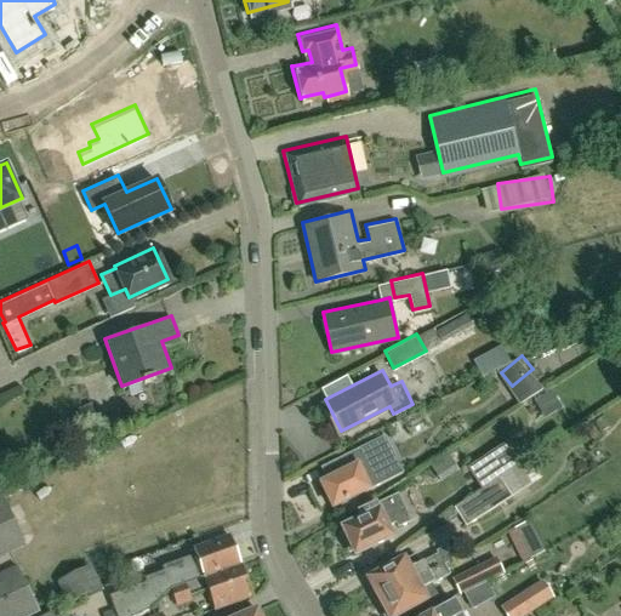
[(560,404),(551,388),(534,399),(543,415),(560,404)]
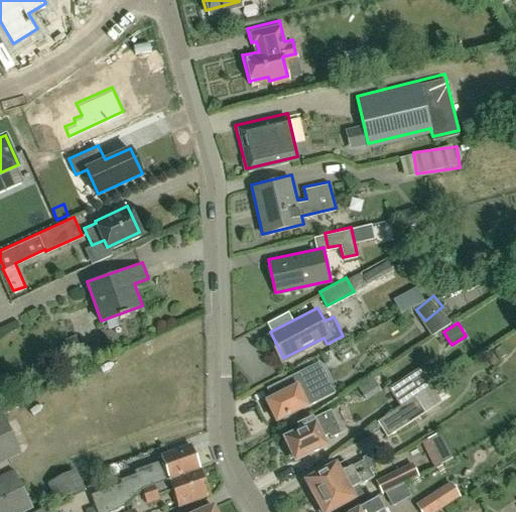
[(320,359),(291,373),(296,384),(272,395),(268,398),(278,418),(336,390),(320,359)]
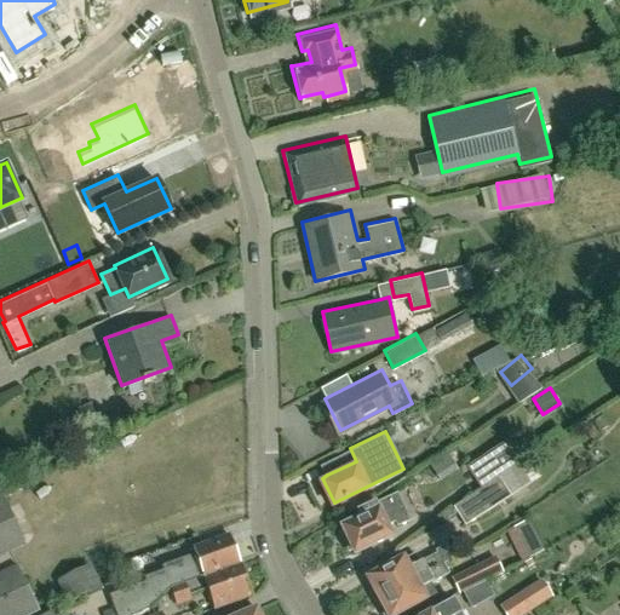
[(511,435),(474,459),(488,482),(499,475),(526,458),(511,435)]
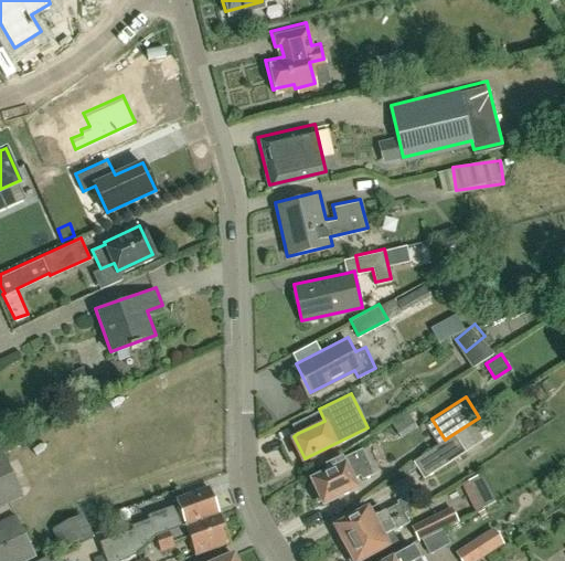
[(411,414),(407,410),(392,420),(394,425),(411,414)]
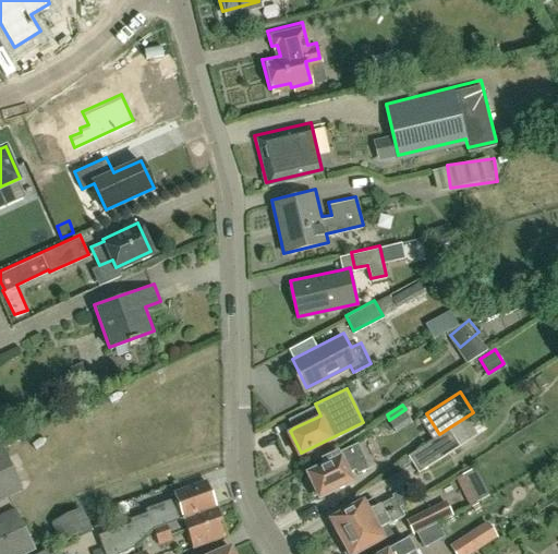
[(419,470),(461,444),(449,428),(439,434),(433,438),(408,454),(419,470)]
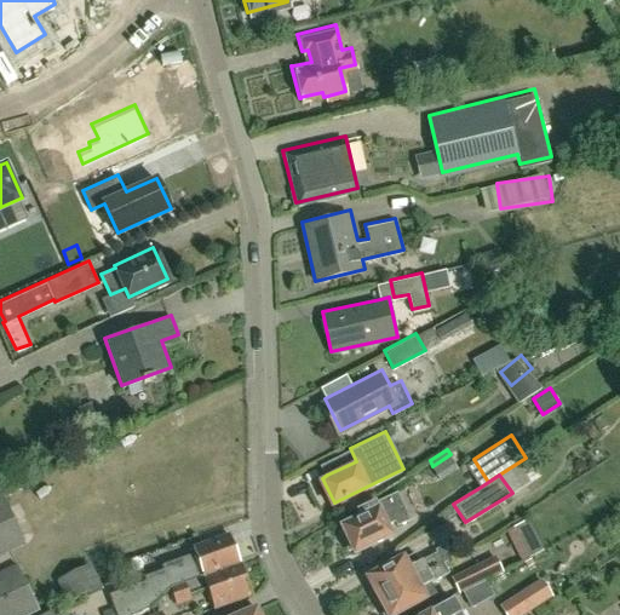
[(354,551),(394,533),(389,522),(395,518),(397,523),(411,517),(399,489),(357,509),(360,513),(340,522),(345,534),(343,535),(349,547),(351,546),(354,551)]
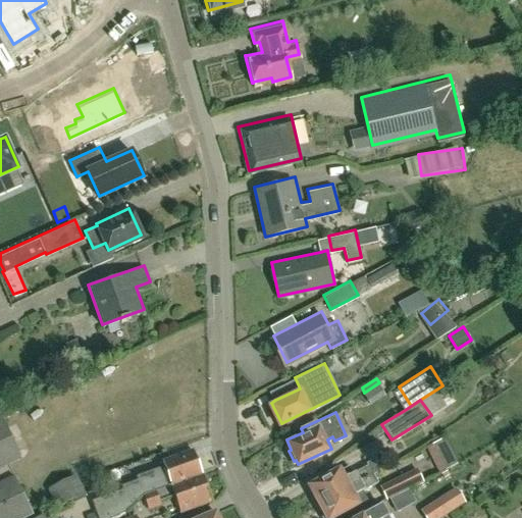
[(0,466),(22,456),(2,414),(0,414),(0,466)]
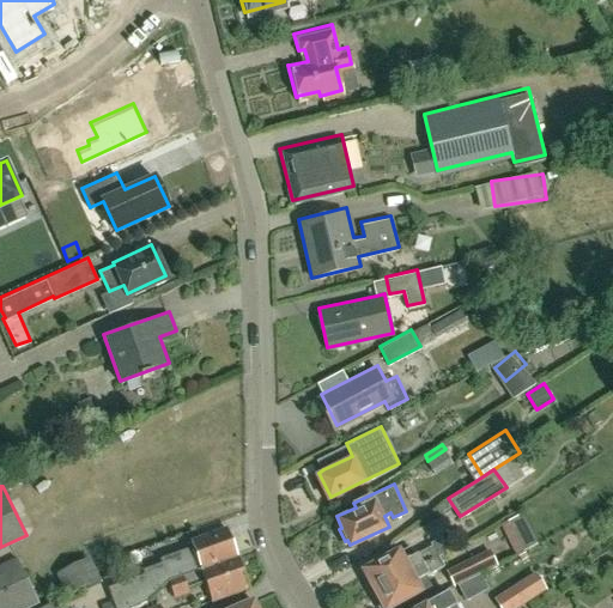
[(521,510),(507,517),(522,548),(538,541),(521,510)]
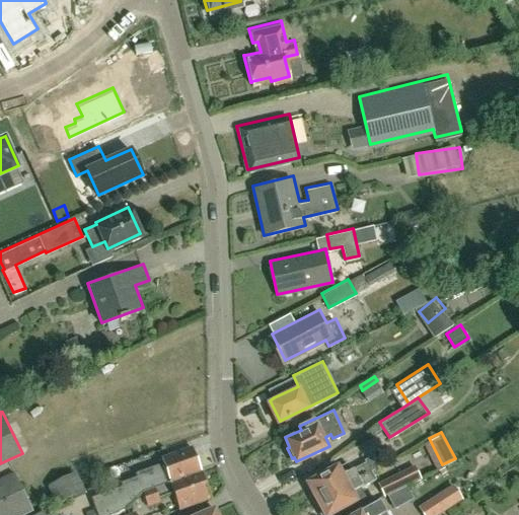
[(143,489),(201,467),(193,444),(161,455),(163,460),(136,470),(137,474),(121,481),(122,485),(91,495),(97,514),(105,514),(123,507),(135,497),(142,490),(143,489)]
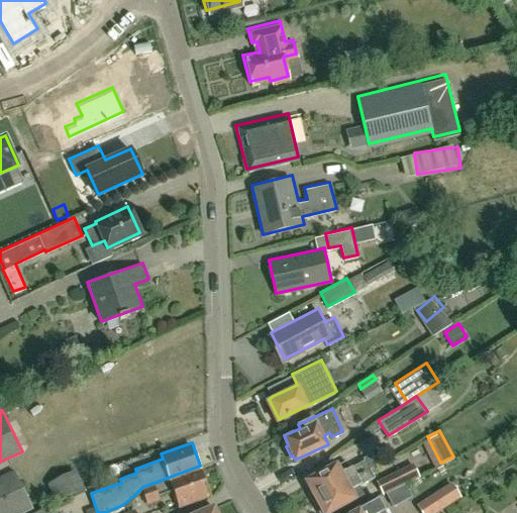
[(312,491),(315,496),(357,474),(371,467),(382,462),(376,449),(362,456),(363,459),(352,466),(350,467),(345,457),(303,480),(309,491),(312,491)]
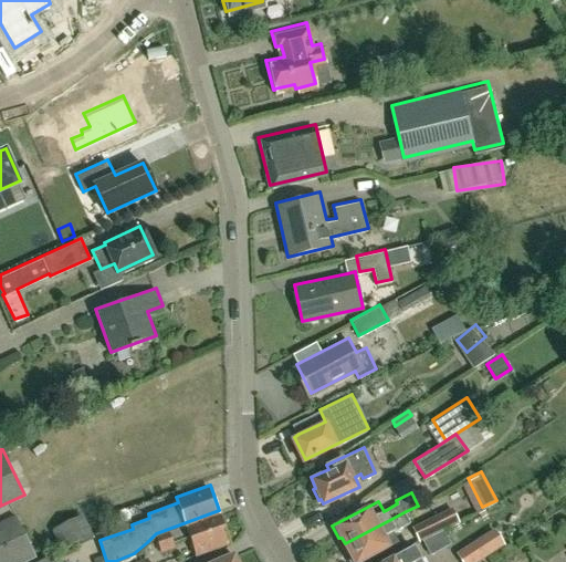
[(459,520),(459,519),(451,506),(411,526),(419,540),(439,530),(456,522),(459,520)]
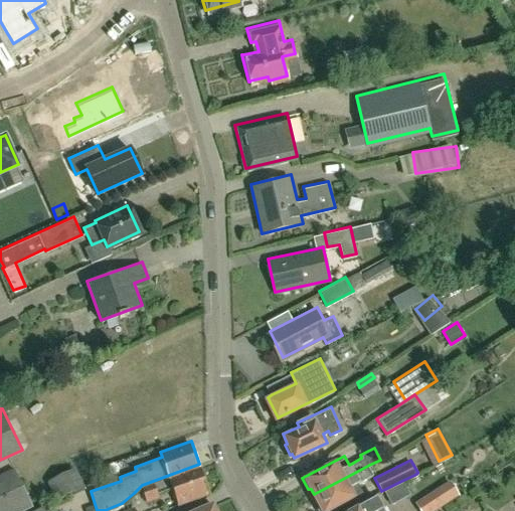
[(199,464),(142,485),(141,486),(146,501),(160,496),(158,492),(173,488),(178,504),(209,493),(199,464)]
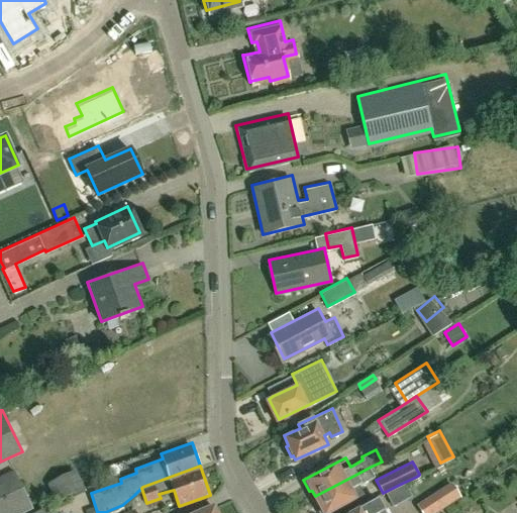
[(0,473),(0,512),(19,512),(33,507),(13,467),(0,473)]
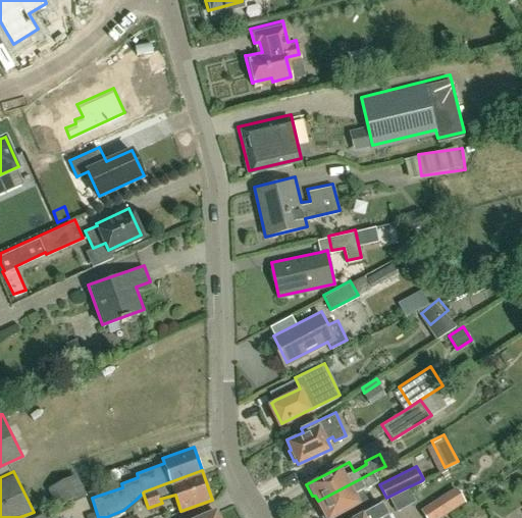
[(330,517),(360,503),(355,493),(379,480),(374,471),(361,478),(318,501),(321,508),(319,511),(323,517),(330,517)]
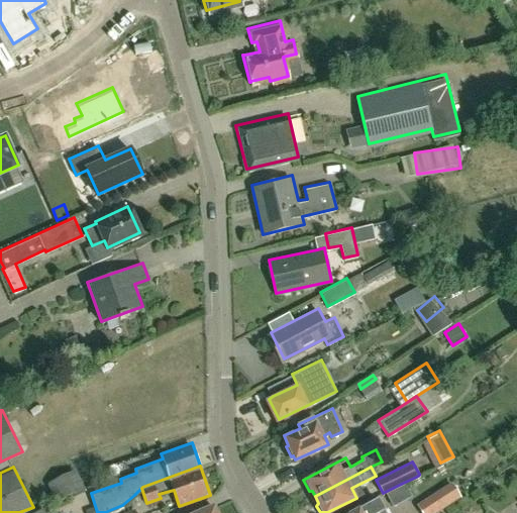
[(76,468),(54,479),(46,483),(56,501),(84,486),(76,468)]
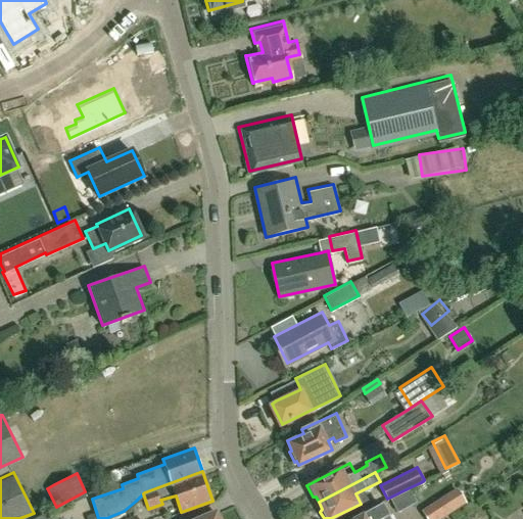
[(457,486),(422,509),(428,518),(436,518),(466,501),(457,486)]
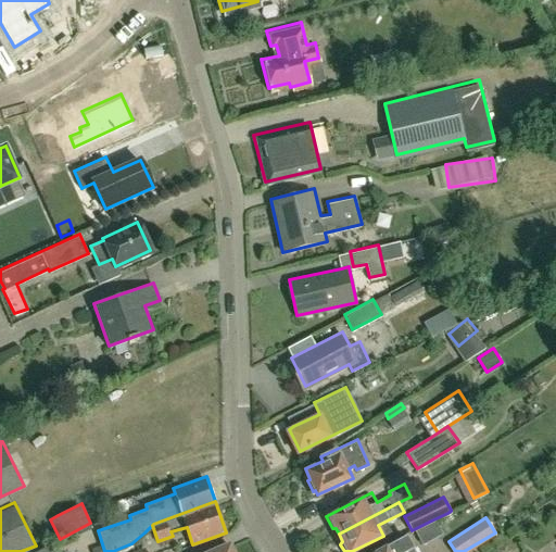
[(93,531),(55,550),(55,551),(88,551),(101,546),(93,531)]
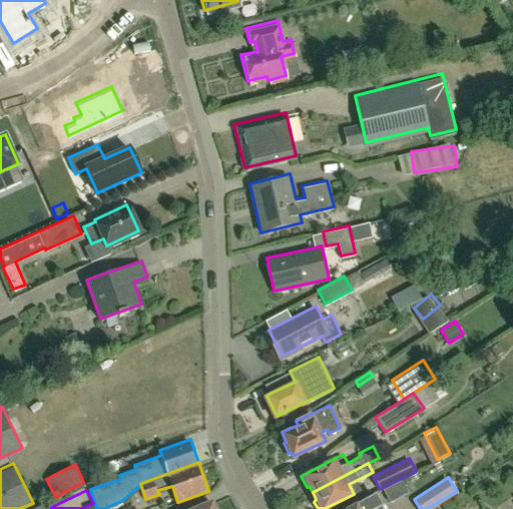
[(383,508),(376,495),(349,508),(383,508)]
